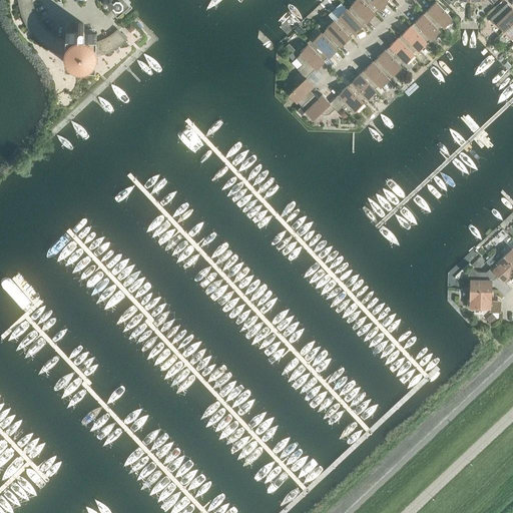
[(51,49),(57,52),(62,41),(57,38),(52,35),(48,32),(44,28),(40,23),(37,19),(34,14),(32,8),(31,3),(30,0),(18,0),(19,5),(21,12),(23,18),(26,25),(30,30),(35,36),(40,41),(45,45),(51,49)]
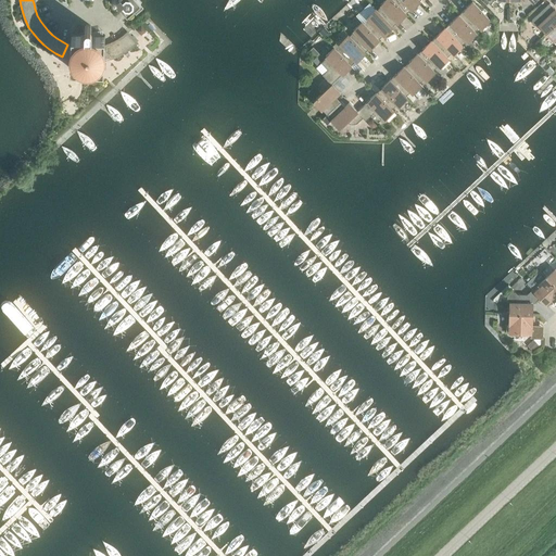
[(126,15),(140,3),(137,0),(111,0),(111,1),(111,3),(113,4),(114,4),(116,4),(126,15)]
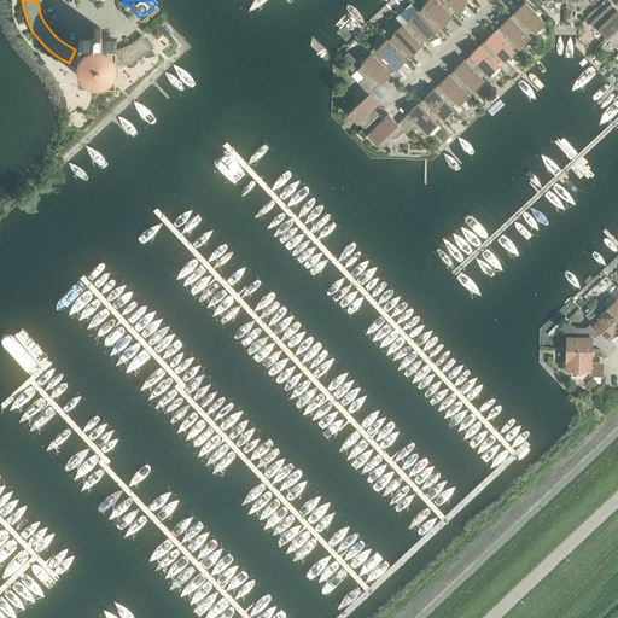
[(425,6),(419,11),(436,29),(442,24),(452,16),(452,15),(436,0),(426,0),(423,4),(425,6)]
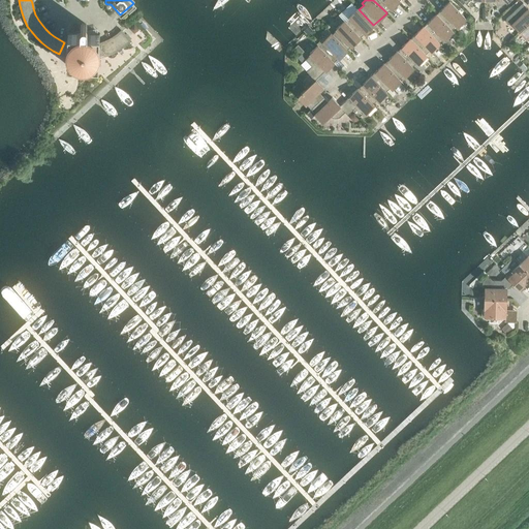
[(373,0),(386,12),(391,8),(392,8),(399,1),(398,0),(373,0)]
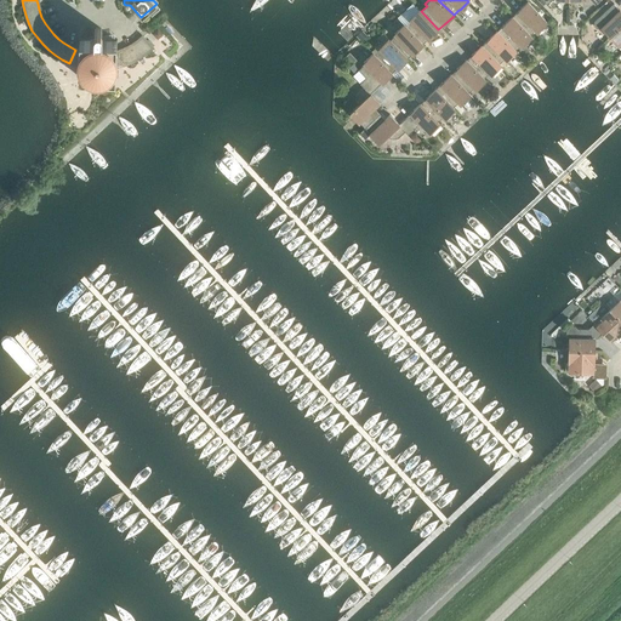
[(518,11),(512,16),(530,35),(536,29),(537,30),(546,22),(528,1),(518,10),(518,11)]
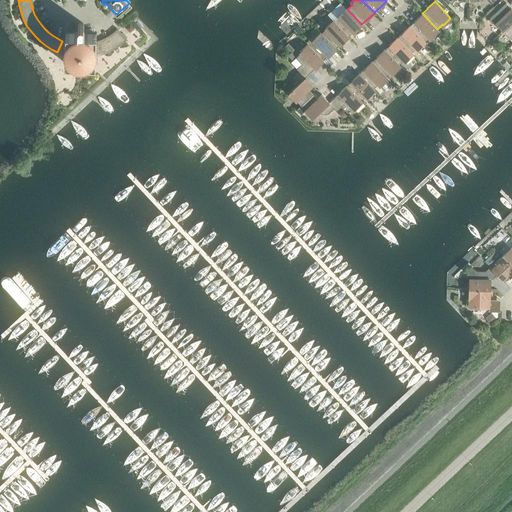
[(495,22),(502,30),(511,20),(511,9),(511,8),(505,3),(490,17),(489,19),(490,21),(491,23),(493,23),(495,22)]
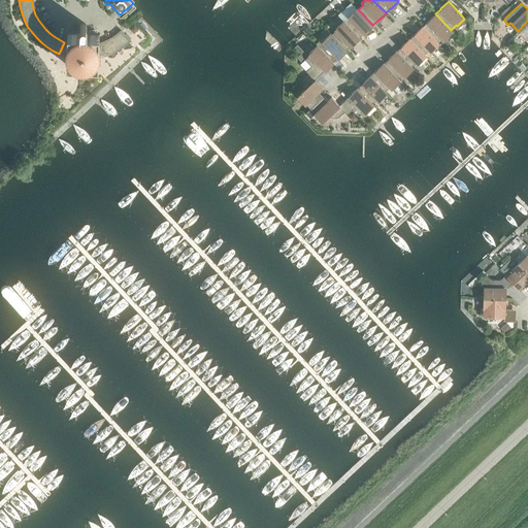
[(350,17),(344,22),(359,37),(364,33),(372,26),(372,25),(358,9),(356,8),(349,15),(350,17)]
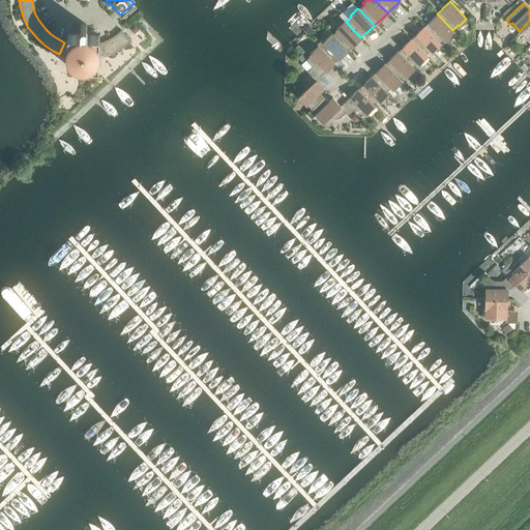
[(429,22),(424,26),(439,42),(444,37),(445,38),(453,31),(452,30),(437,13),(429,21),(429,22)]
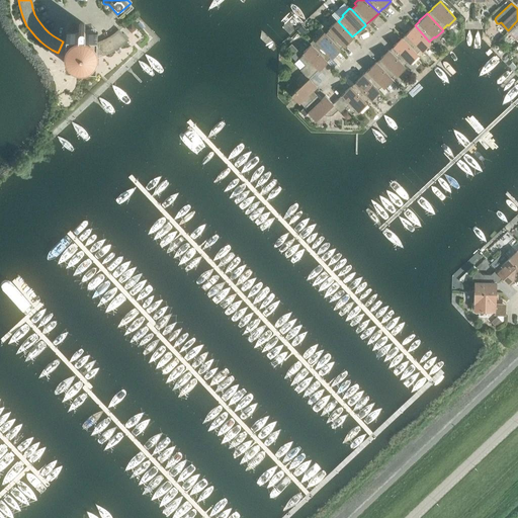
[(330,28),(325,33),(339,49),(344,45),(345,45),(352,37),(352,36),(338,21),(337,20),(329,27),(330,28)]
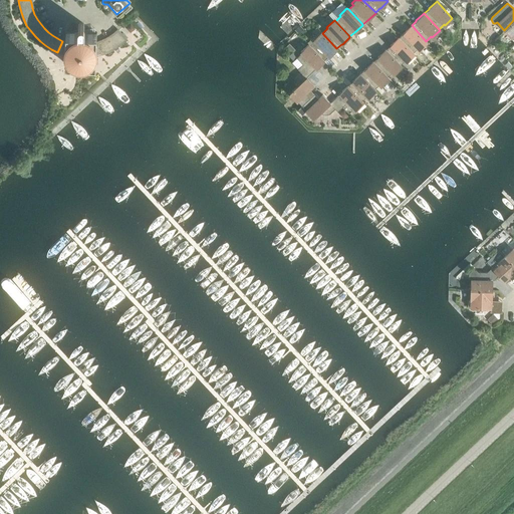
[(511,37),(513,40),(513,20),(504,30),(511,37)]
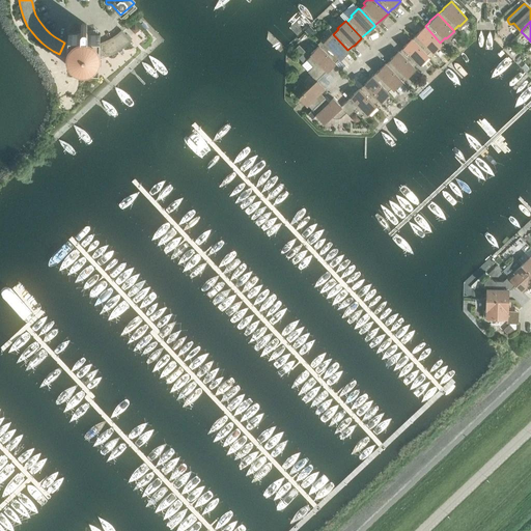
[(64,43),(59,54),(64,55),(66,56),(66,65),(82,65),(82,66),(83,66),(83,65),(99,66),(100,56),(102,56),(106,55),(103,44),(100,44),(100,33),(94,33),(94,34),(91,34),(90,34),(87,33),(87,27),(87,25),(85,24),(83,23),(81,25),(80,27),(80,32),(77,34),(77,32),(67,32),(66,43),(64,43)]
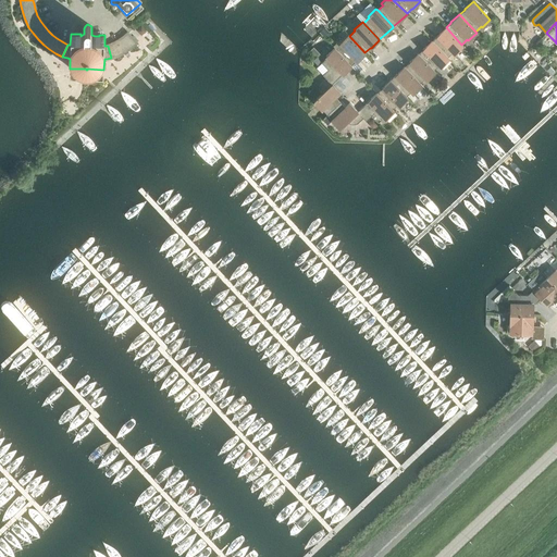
[(324,27),(320,32),(324,37),(329,32),(324,27)]
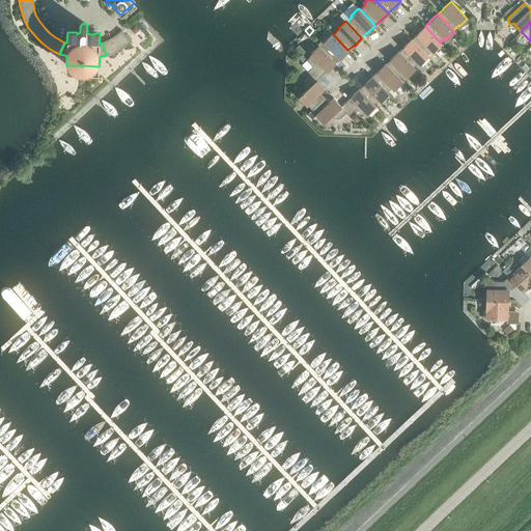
[(417,34),(412,38),(426,54),(431,50),(432,51),(441,44),(440,43),(425,26),(424,26),(417,33),(417,34)]
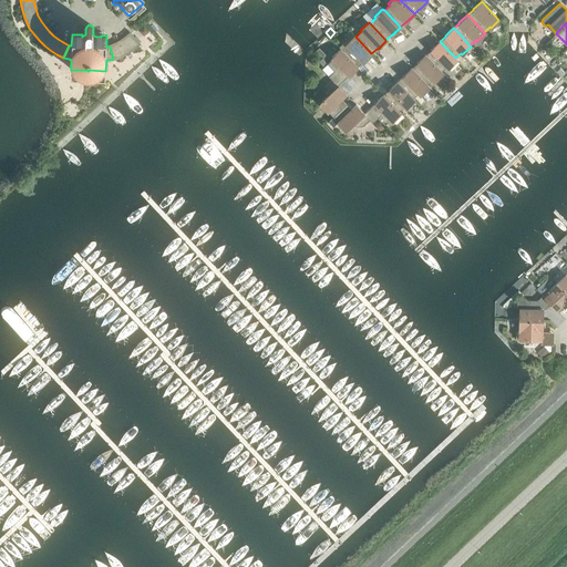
[(121,41),(110,47),(113,59),(121,57),(127,52),(134,48),(140,43),(131,33),(125,38),(121,41)]
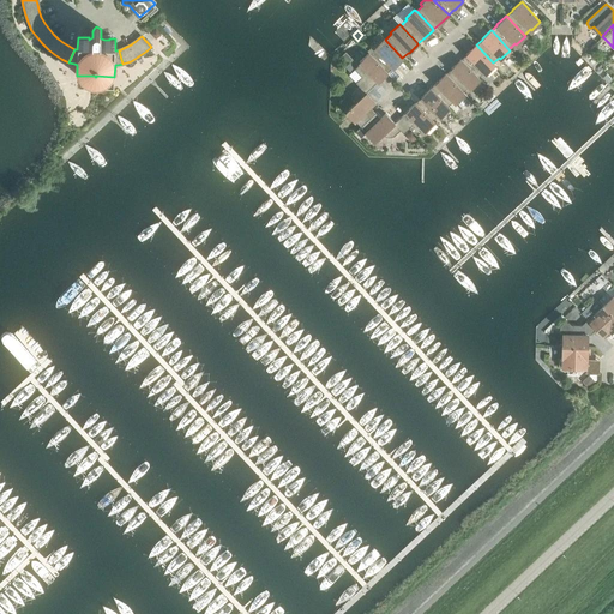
[(377,48),(371,54),(387,72),(393,67),(403,59),(402,58),(385,40),(384,38),(374,47),(377,48)]
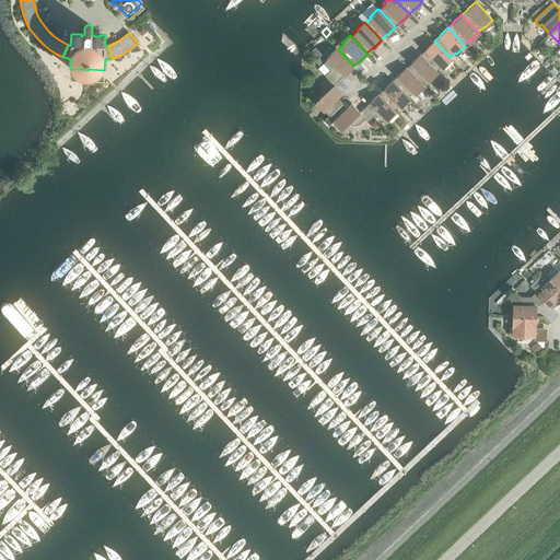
[(426,49),(420,54),(436,70),(441,66),(443,67),(451,59),(450,57),(434,41),(426,48),(426,49)]
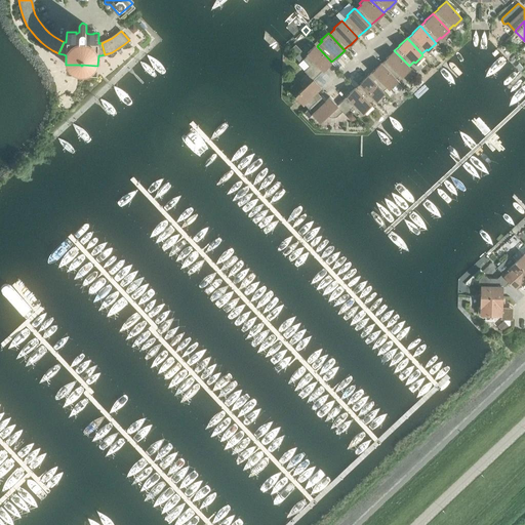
[(295,44),(292,47),(297,53),(301,50),(295,44)]
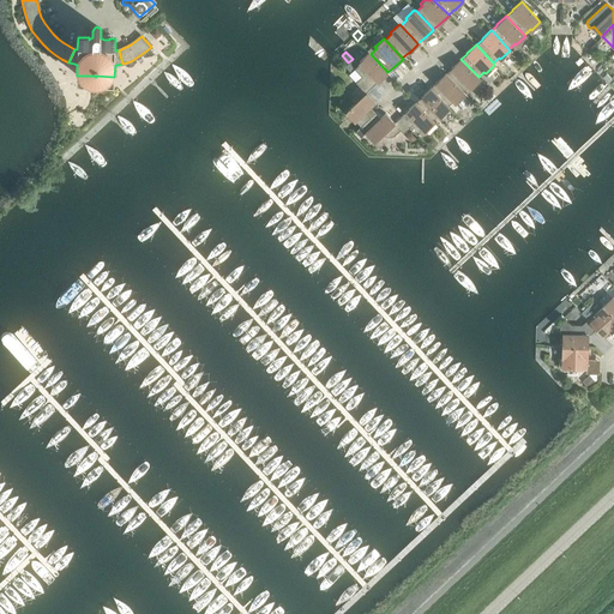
[(354,68),(361,77),(372,86),(378,82),(387,73),(387,72),(371,54),(368,53),(360,61),(361,62),(354,68)]
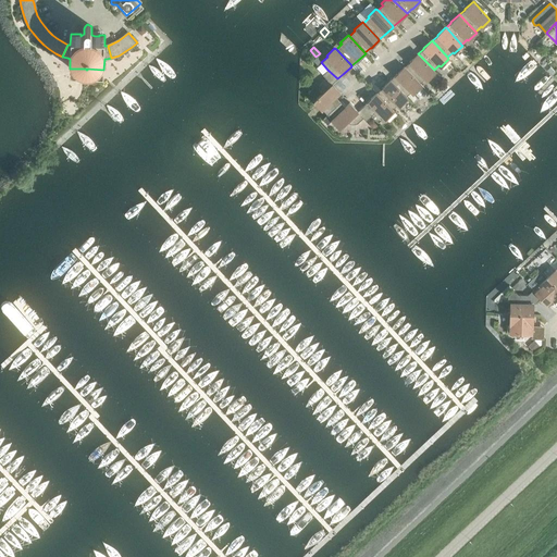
[(410,62),(405,66),(420,83),(425,78),(426,79),(435,72),(434,70),(418,53),(409,61),(410,62)]
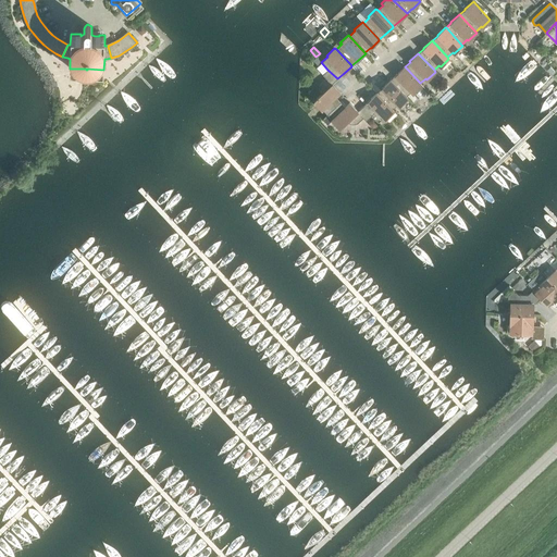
[(396,74),(391,79),(406,96),(411,91),(412,93),(421,85),(420,83),(405,66),(404,66),(396,74)]
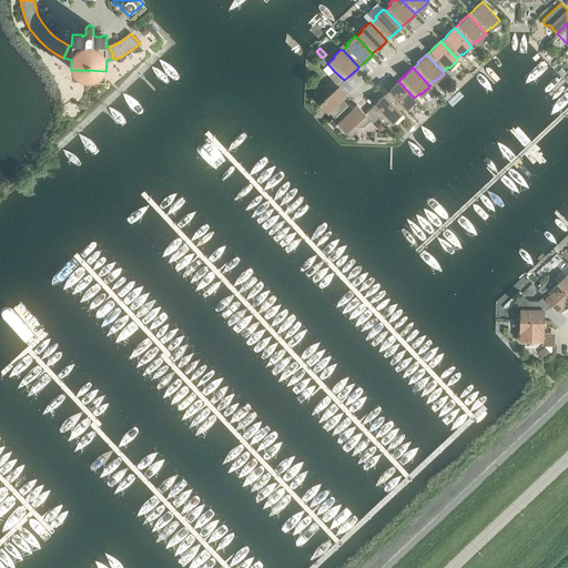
[(334,117),(343,108),(337,102),(347,94),(338,85),(344,80),(334,71),(330,77),(332,79),(326,84),(325,87),(325,91),(326,94),(327,95),(320,103),(328,111),(334,117)]
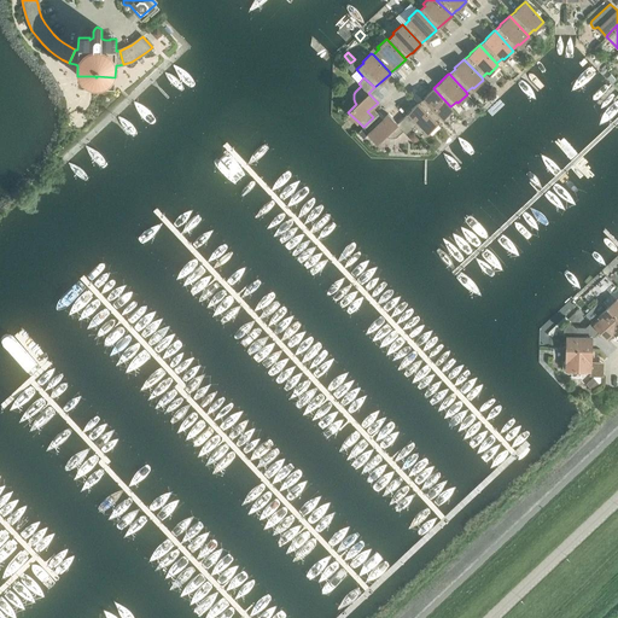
[(424,97),(418,103),(436,121),(441,116),(443,117),(452,109),(450,106),(433,88),(424,97)]
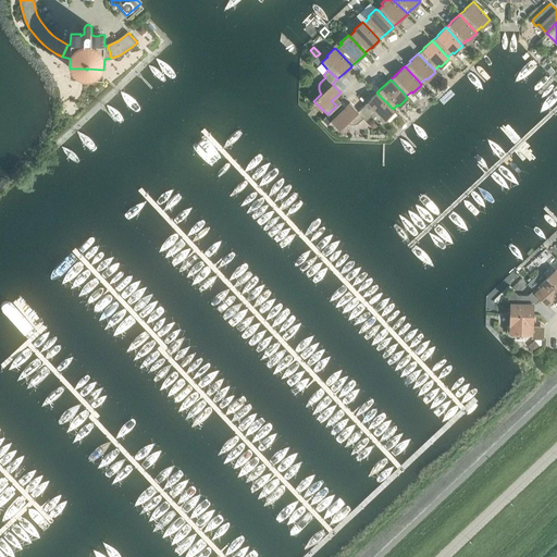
[(368,100),(362,106),(371,115),(378,123),(384,116),(385,119),(394,111),(393,109),(376,93),(368,100)]
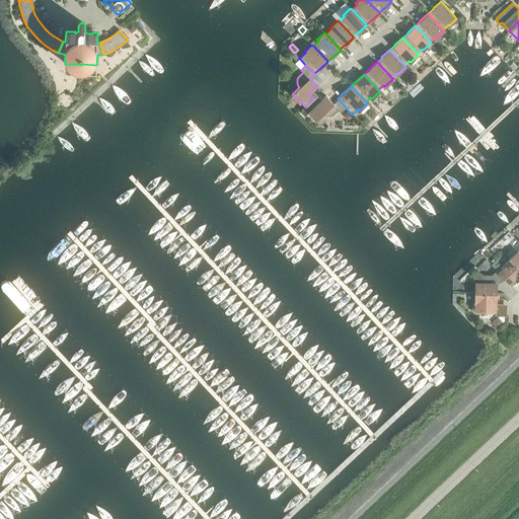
[(305,106),(301,109),(301,112),(304,114),(306,114),(309,112),(316,119),(323,113),(324,115),(326,116),(330,116),(332,115),(339,109),(341,113),(346,107),(338,98),(334,103),(325,95),(318,102),(313,97),(313,98),(305,106)]
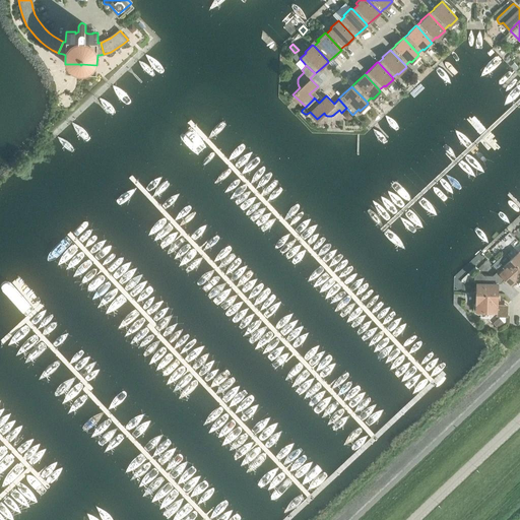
[(348,110),(344,114),(344,117),(347,120),(349,119),(353,116),(348,110)]
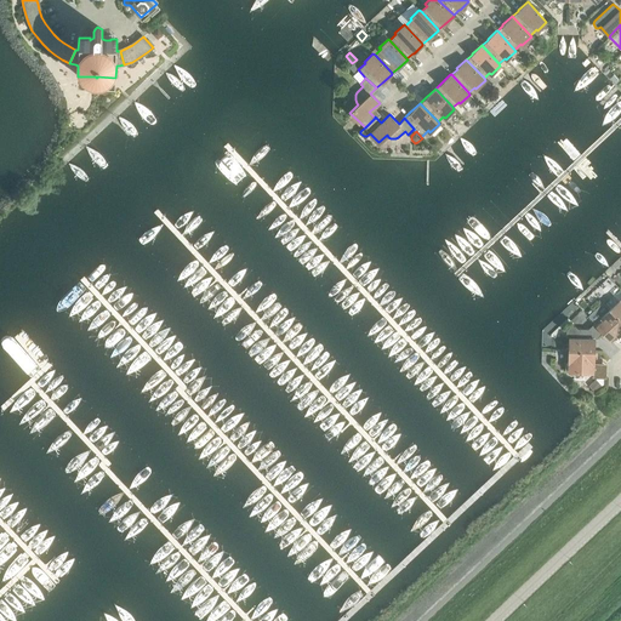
[(619,300),(609,308),(620,320),(620,297),(619,300)]
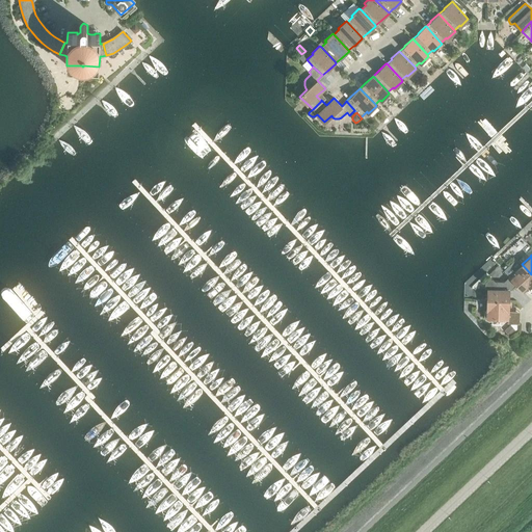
[(509,276),(516,285),(524,293),(530,288),(531,285),(531,274),(522,264),(514,271),(509,276)]
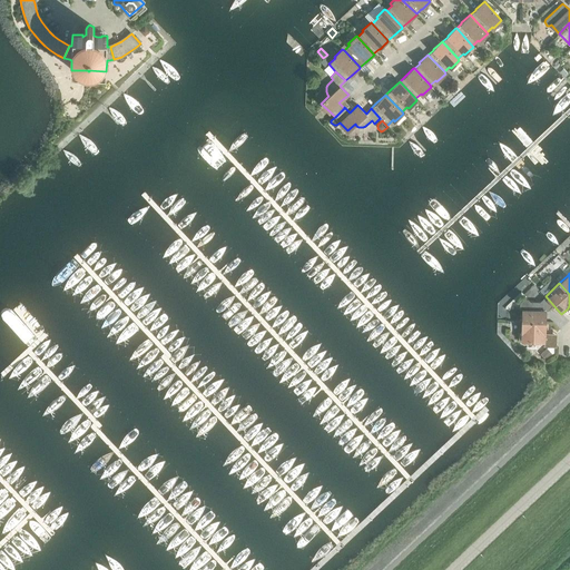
[(522,310),(522,321),(546,322),(546,311),(548,311),(553,305),(546,296),(540,302),(530,302),(529,300),(526,300),(523,300),(521,302),(520,304),(520,306),(521,308),(522,310)]
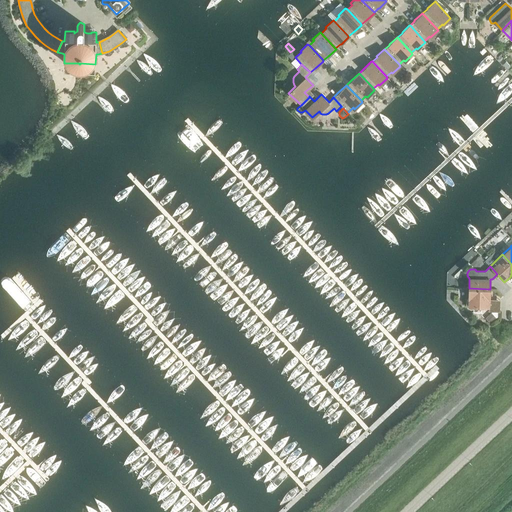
[(490,289),(469,288),(468,299),(467,300),(466,302),(466,304),(467,306),(469,308),(471,308),(474,308),(475,306),(489,307),(490,289)]
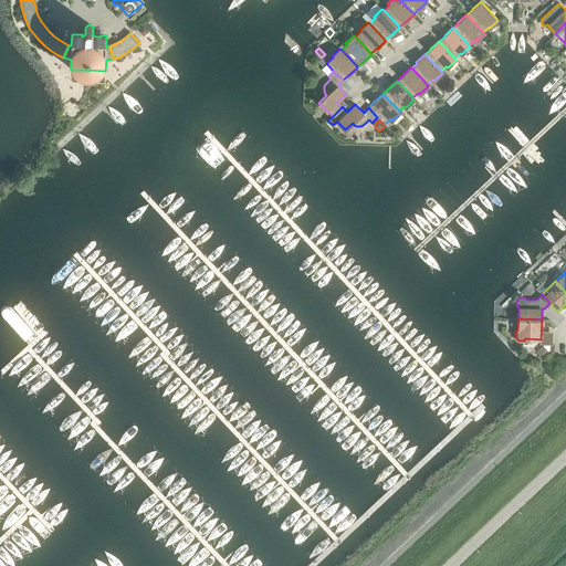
[(543,346),(537,352),(542,356),(547,350),(543,346)]
